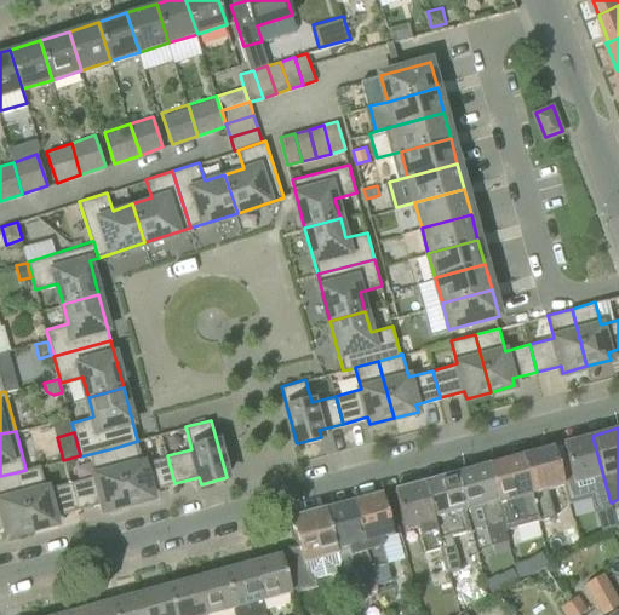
[(563,443),(555,447),(565,483),(569,503),(592,495),(595,507),(606,504),(611,503),(592,436),(563,443)]
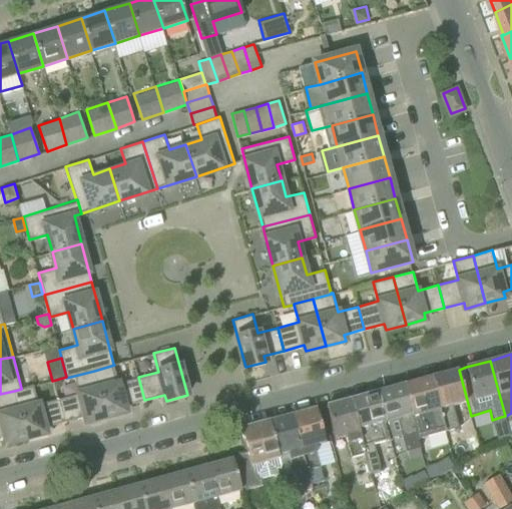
[(118,383),(114,365),(94,371),(106,417),(126,411),(124,406),(144,400),(138,377),(118,383)]
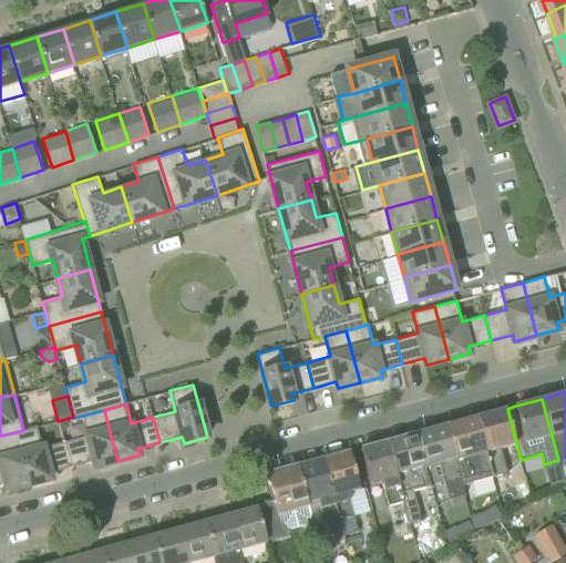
[(516,442),(507,409),(479,416),(493,474),(507,471),(501,447),(516,442)]
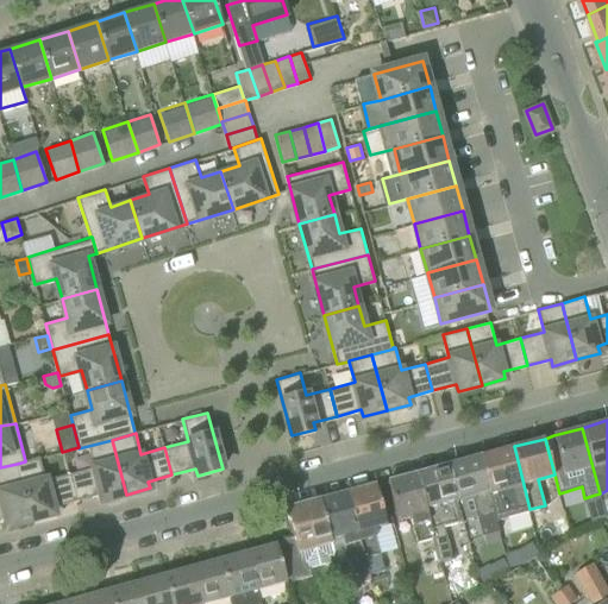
[(77,501),(101,494),(102,501),(126,495),(112,440),(88,446),(94,466),(70,473),(77,501)]
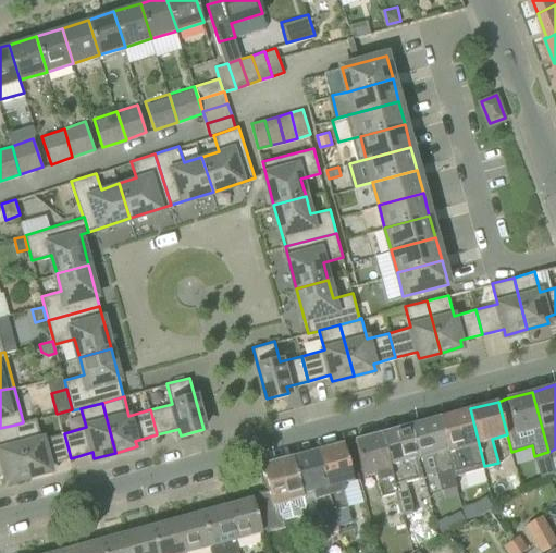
[(455,475),(484,466),(470,408),(440,417),(455,475)]
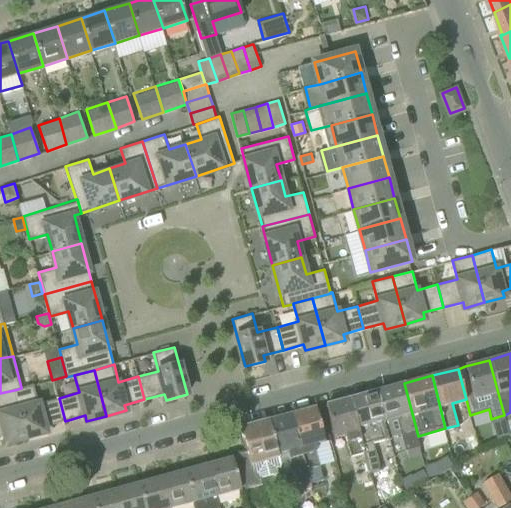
[(407,449),(421,446),(418,436),(404,383),(377,391),(385,419),(387,419),(392,436),(402,433),(407,449)]
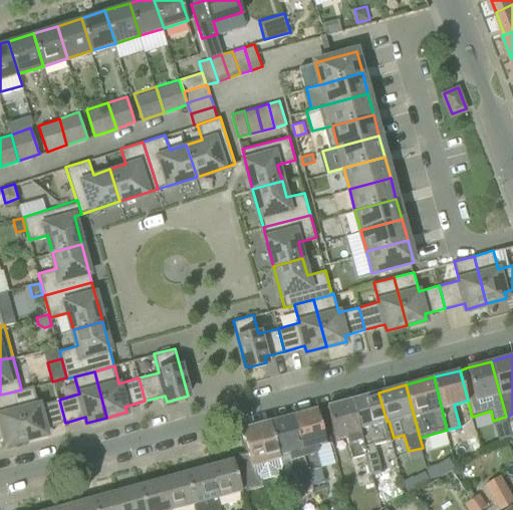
[(26,439),(46,434),(45,428),(65,423),(59,400),(38,405),(33,386),(21,389),(21,390),(14,392),(26,439)]
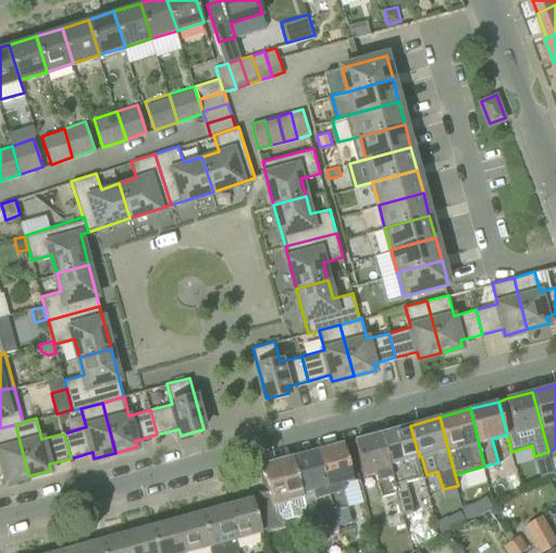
[(28,476),(15,425),(0,428),(0,476),(5,475),(8,481),(28,476)]
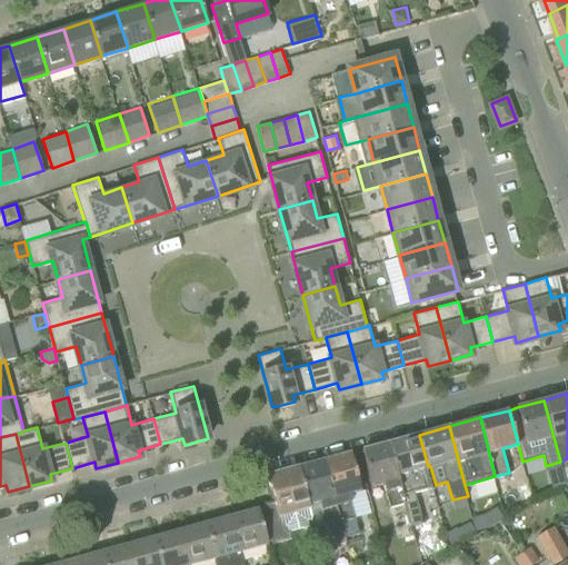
[(428,488),(424,468),(428,466),(419,435),(388,443),(405,503),(410,525),(422,521),(415,492),(428,488)]
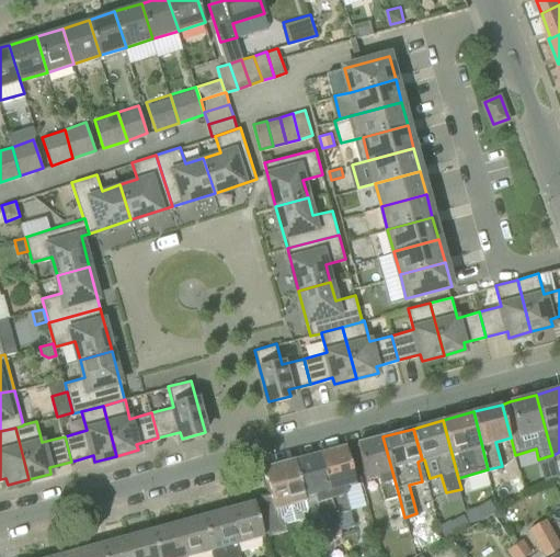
[(377,476),(384,499),(399,496),(383,436),(357,443),(367,478),(377,476)]
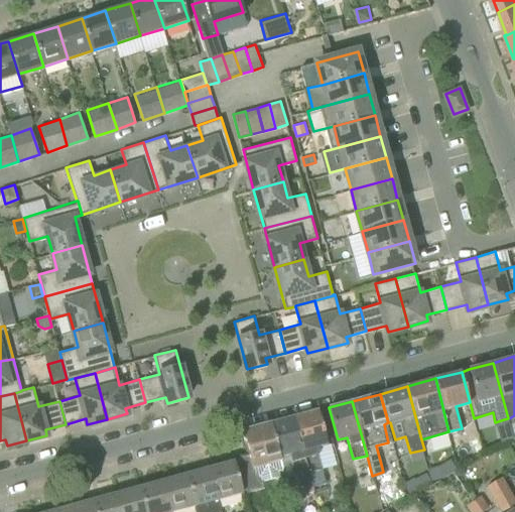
[(328,443),(318,410),(294,417),(313,485),(326,482),(315,446),(328,443)]
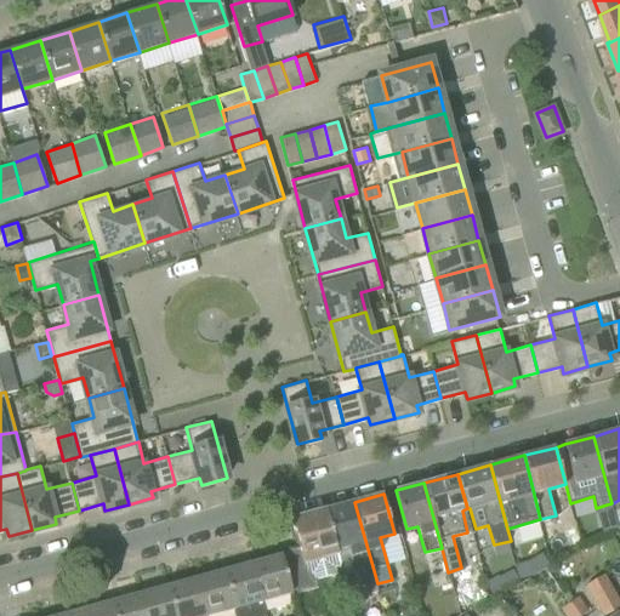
[(356,571),(357,571),(362,588),(370,586),(377,583),(354,502),(325,509),(341,564),(342,564),(345,572),(354,570),(356,571)]
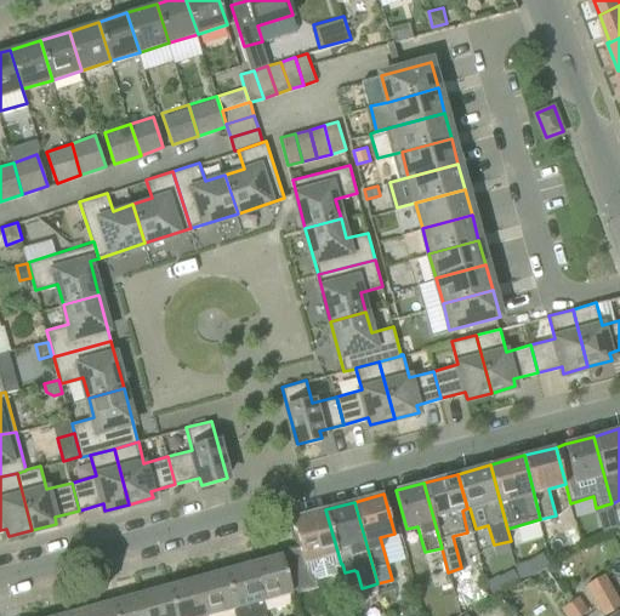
[(341,564),(325,509),(293,519),(300,547),(286,551),(297,592),(318,586),(317,579),(339,572),(336,565),(341,564)]
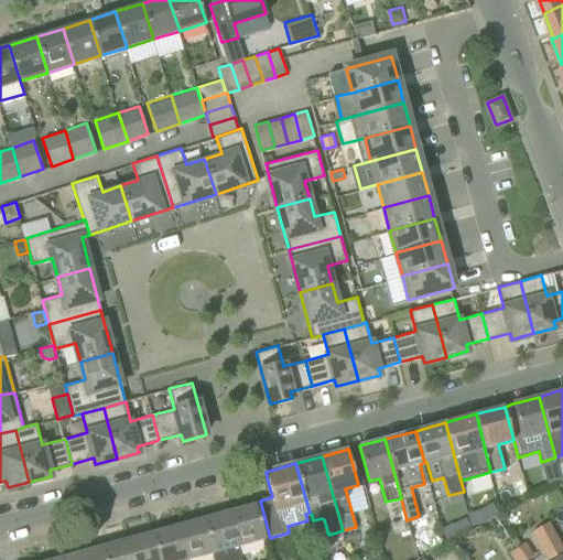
[(230,510),(239,547),(266,539),(262,525),(257,504),(230,510)]
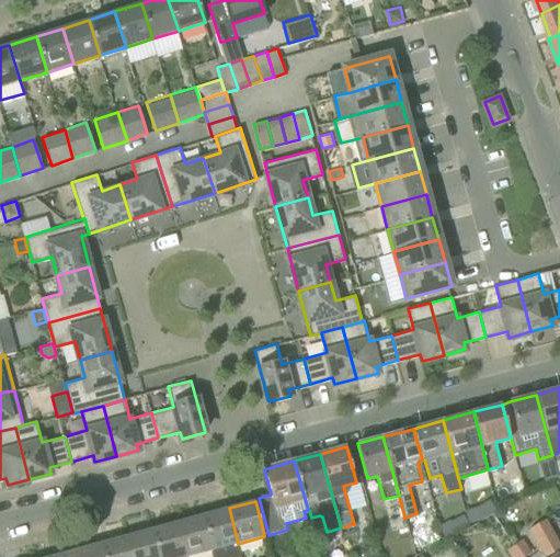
[(482,519),(478,506),(465,509),(469,522),(482,519)]
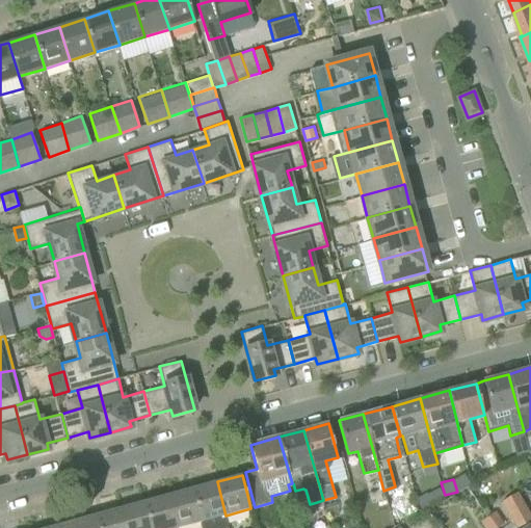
[(193,489),(202,522),(226,516),(217,481),(193,489)]
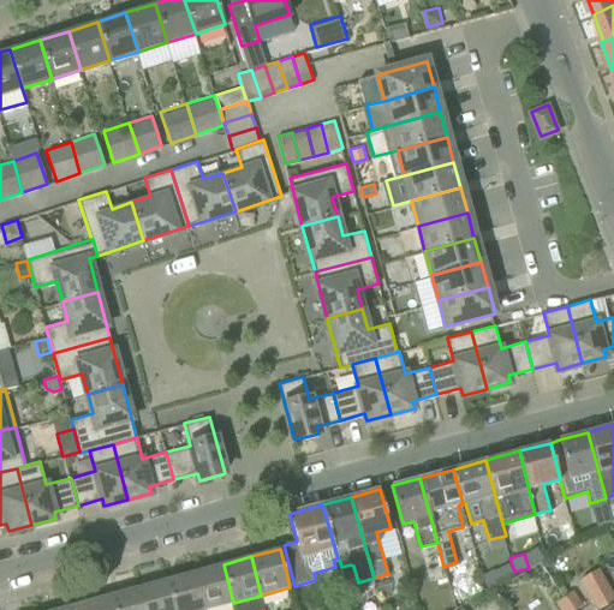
[(514,574),(508,562),(495,569),(501,581),(514,574)]
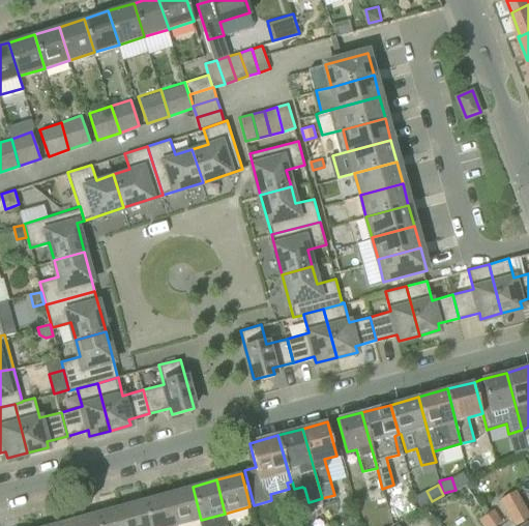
[(169,493),(177,525),(201,520),(193,487),(169,493)]
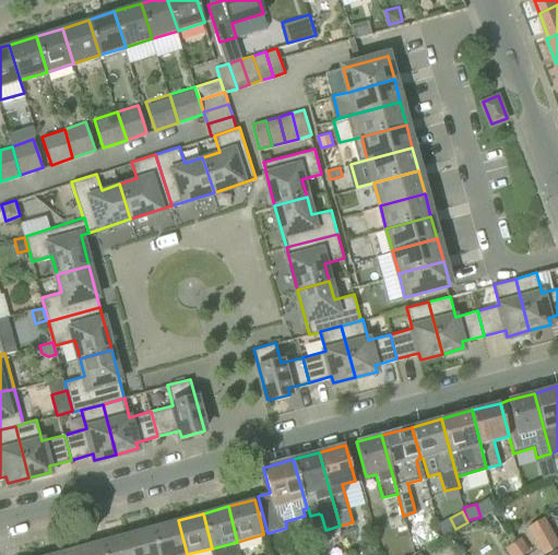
[(557,553),(557,542),(544,517),(529,526),(544,554),(557,554),(557,553)]
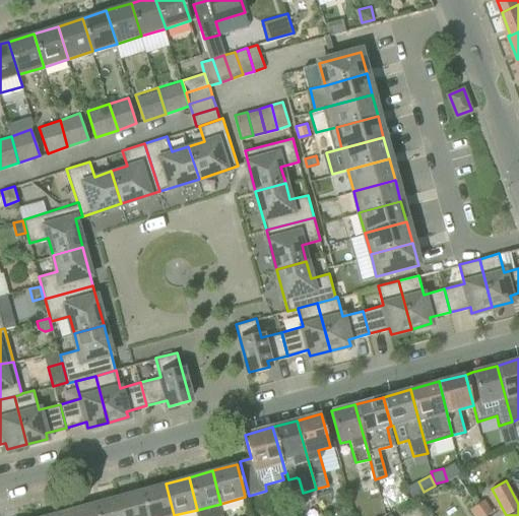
[(141,490),(148,515),(174,515),(166,484),(141,490)]
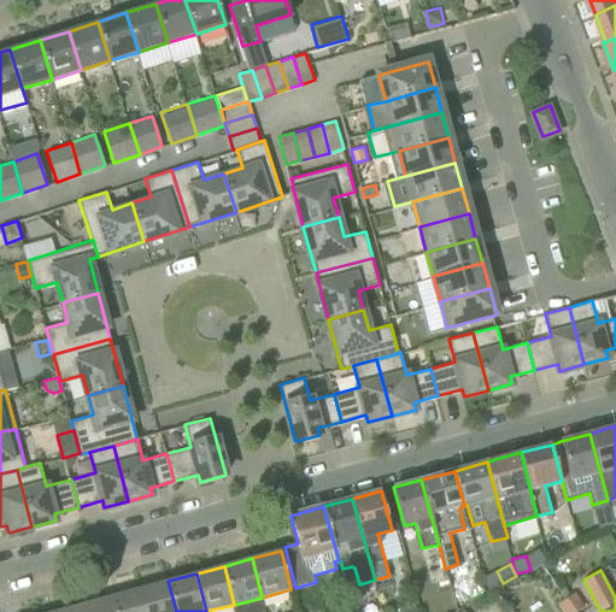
[(140,589),(146,611),(176,611),(168,581),(140,589)]
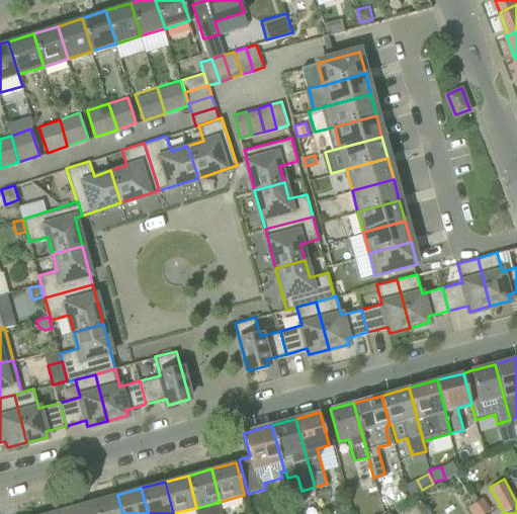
[(94,501),(97,513),(122,513),(117,495),(94,501)]
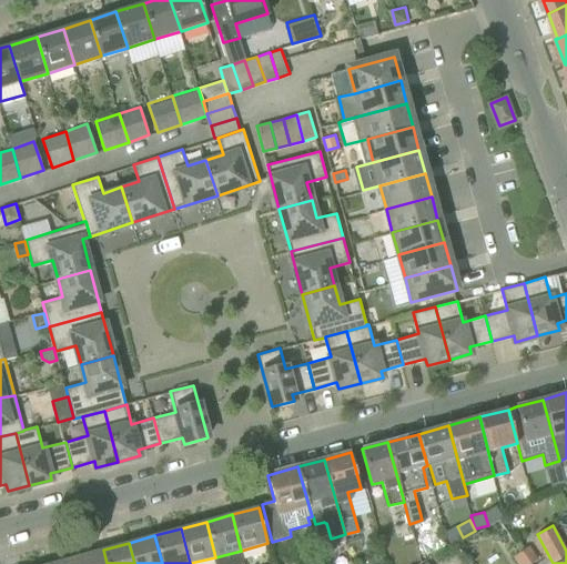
[(530,544),(524,549),(533,563),(539,557),(530,544)]
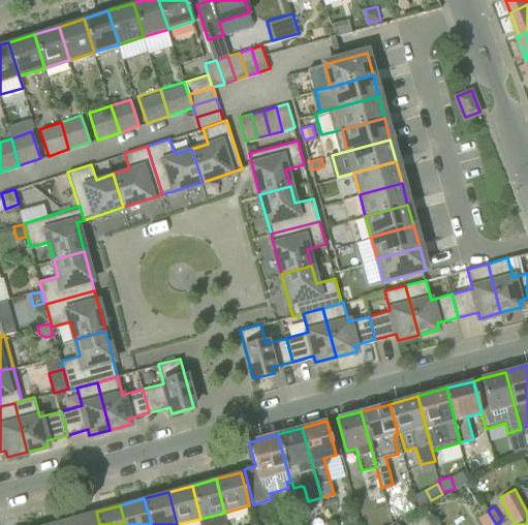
[(488,511),(479,517),(485,524),(494,524),(496,524),(488,511)]
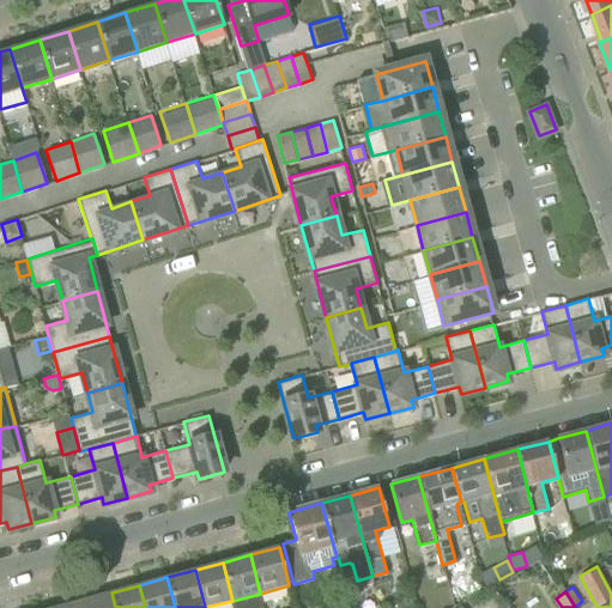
[(84,600),(85,607),(115,607),(111,593),(84,600)]
